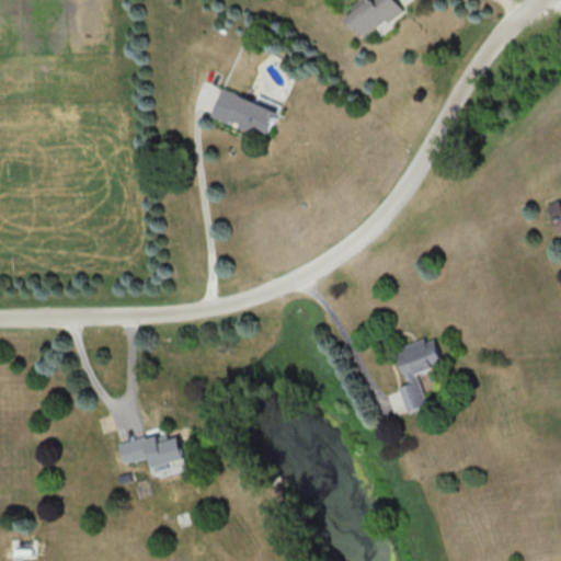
[(398,0),(357,0),(348,7),(353,12),(346,16),(362,37),(387,19),(390,22),(405,11),(398,0)]
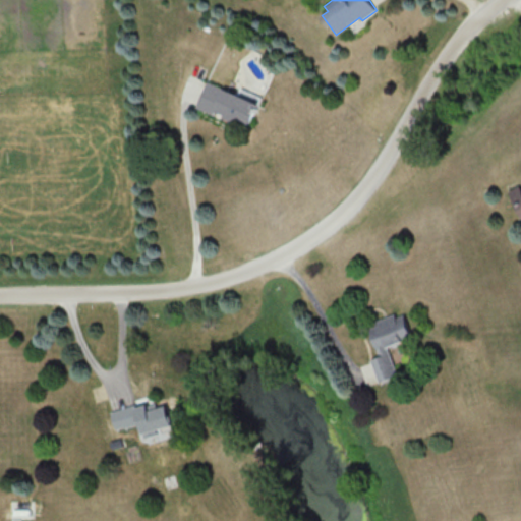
[(196,109),(249,127),(261,96),(239,89),(238,93),(207,81),(196,109)]
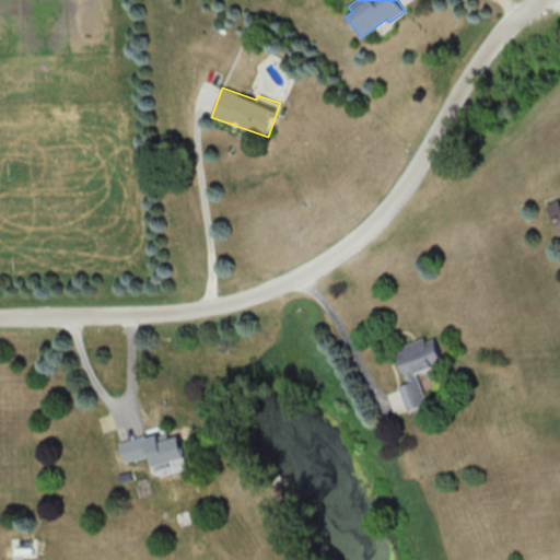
[(559,232),(559,201),(559,199),(547,205),(559,232)]
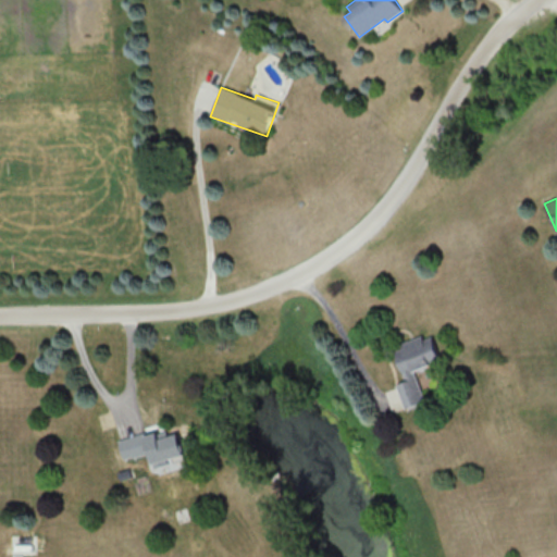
[(395,350),(406,381),(397,384),(405,408),(425,401),(415,370),(441,361),(431,333),(401,344),(403,348),(395,350)]
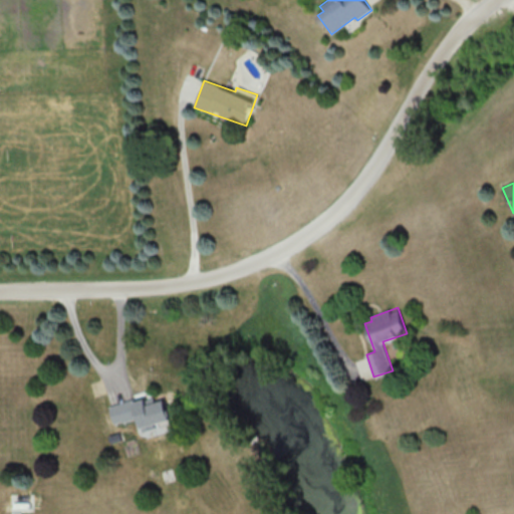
[(109,407),(113,425),(139,418),(141,428),(172,421),(167,400),(156,402),(154,396),(109,407)]
